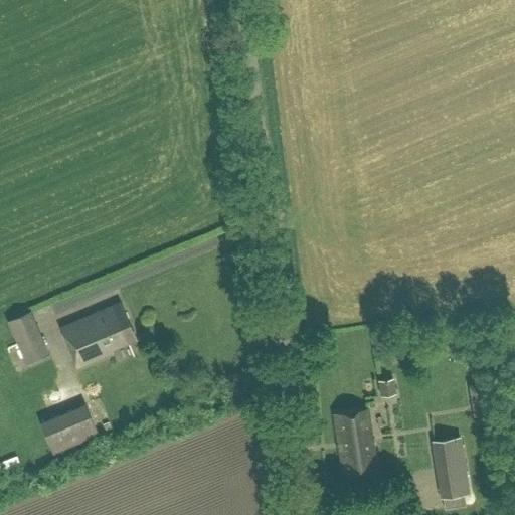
[(136,338),(121,301),(59,326),(76,367),(114,352),(113,348),(136,338)]
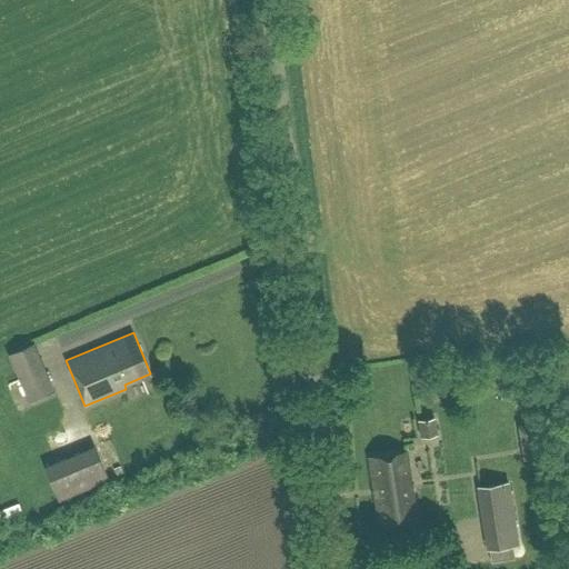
[(52,389),(33,343),(7,355),(27,400),(52,389)]
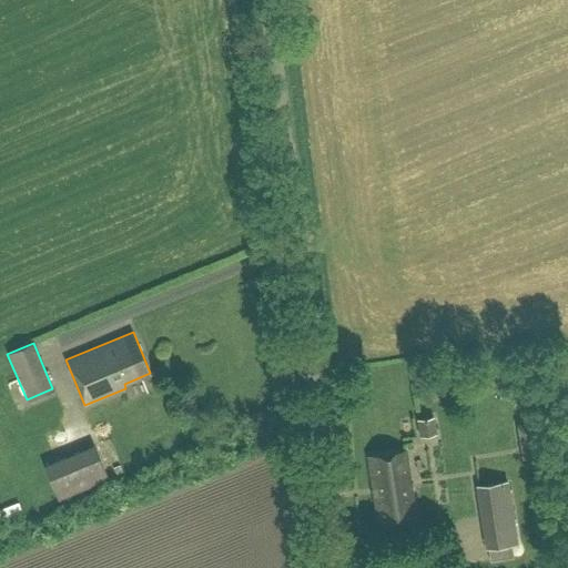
[(108,478),(93,445),(43,466),(58,499),(108,478)]
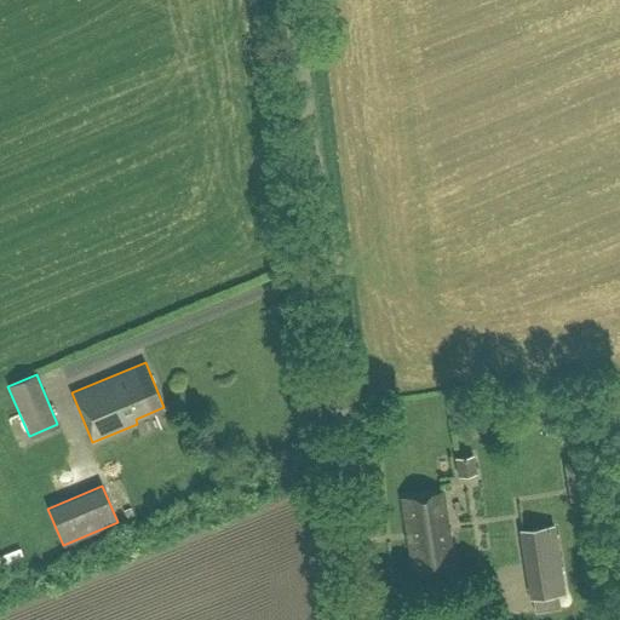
[(453,566),(442,489),(401,495),(413,572),(453,566)]
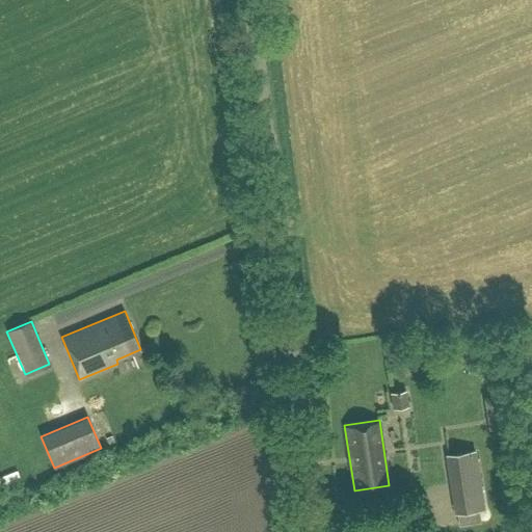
[(485,508),(476,450),(445,454),(454,513),(485,508)]
